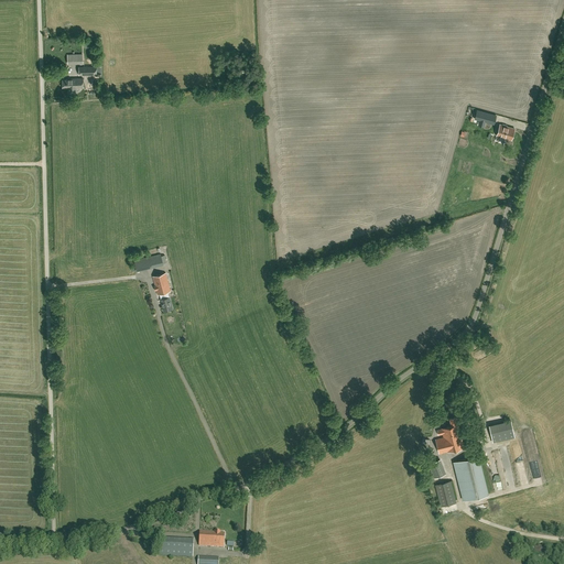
[(77,94),(76,88),(84,87),(83,78),(67,78),(67,79),(63,80),(63,87),(67,87),(67,88),(68,88),(68,94),(77,94)]
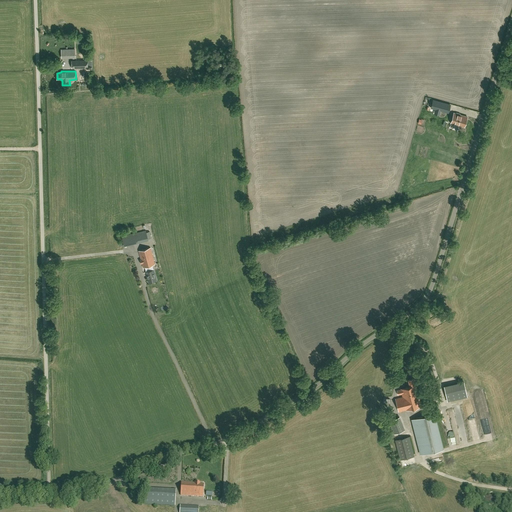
[(442,111),(447,112),(448,113),(448,112),(449,109),(449,108),(450,105),(450,104),(445,103),(433,100),(431,108),(435,109),(436,109),(436,108),(440,110),(442,111)]
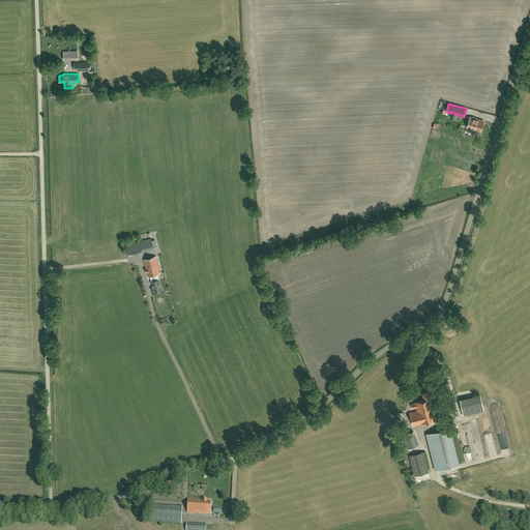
[(472,117),(470,117),(467,127),(480,131),(483,121),(476,118),(472,117)]
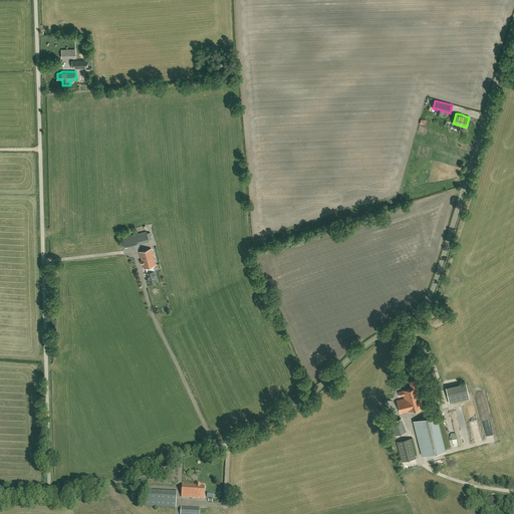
[(147,231),(121,237),(124,247),(150,241),(149,240),(148,233),(147,231)]
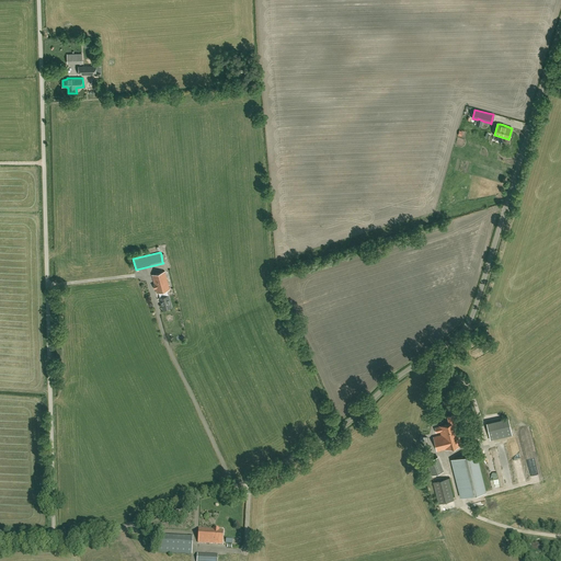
[(161,292),(164,290),(170,289),(165,271),(152,275),(155,284),(153,284),(155,288),(156,288),(157,293),(161,292)]
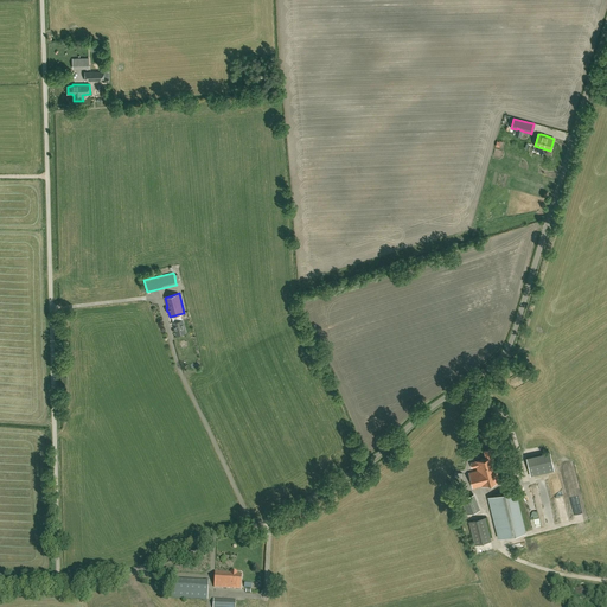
[(178,314),(174,315),(176,321),(173,323),(177,334),(185,332),(183,320),(179,321),(178,314)]
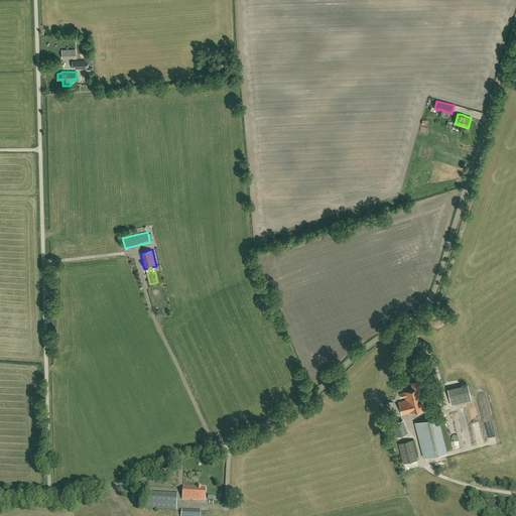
[(404,392),(400,393),(401,398),(405,397),(406,400),(398,402),(402,415),(424,409),(417,381),(411,383),(412,390),(404,392)]
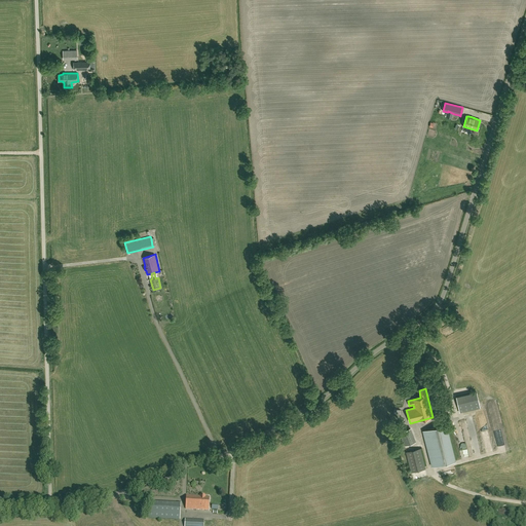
[(462,412),(481,408),(478,388),(457,392),(458,398),(459,402),(457,402),(459,410),(461,409),(462,412)]
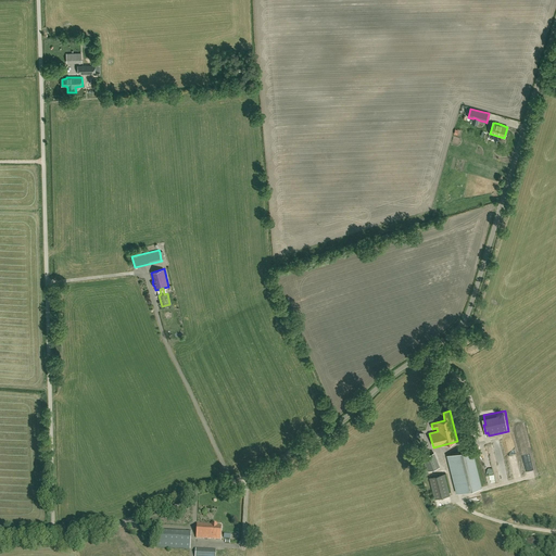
[(481,450),(484,465),(492,464),(489,449),(481,450)]
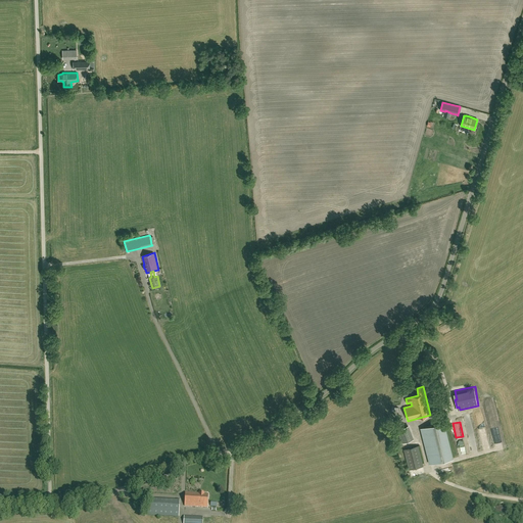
[(430,464),(450,459),(442,423),(421,428),(430,464)]
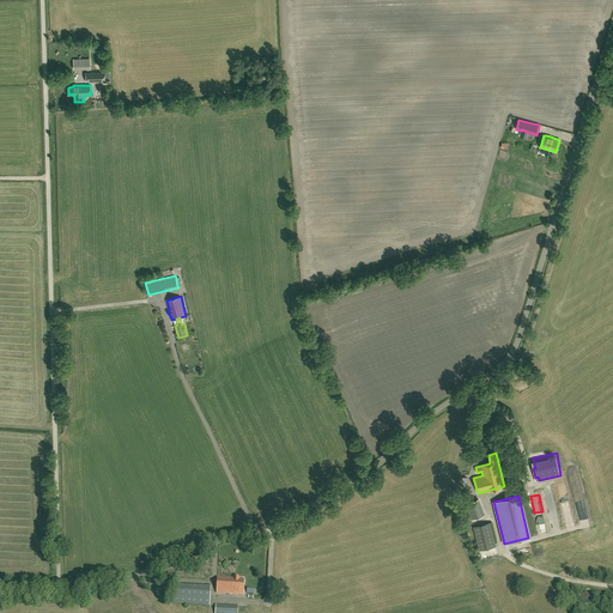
[(478,499),(466,504),(471,519),(484,515),(478,499)]
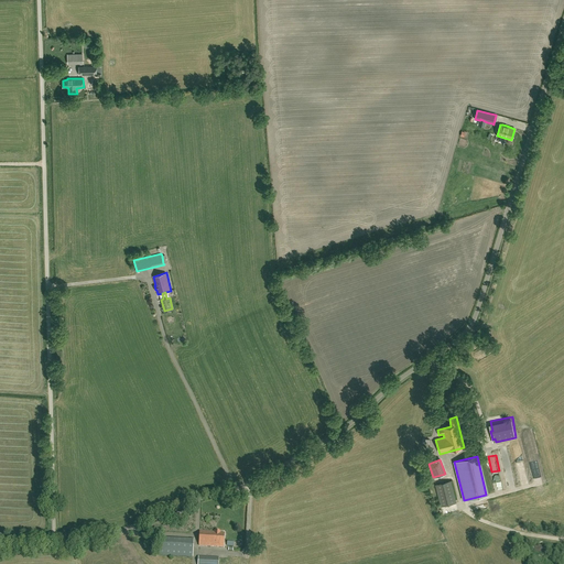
[(441,506),(456,502),(451,480),(435,485),(441,506)]
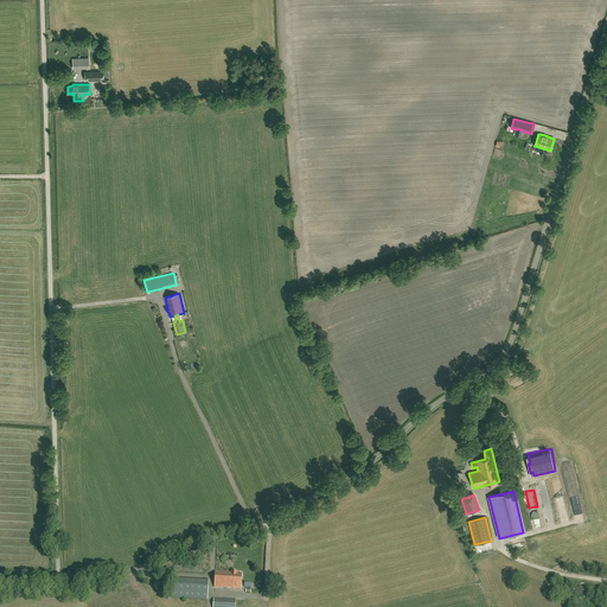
[(213,587),(229,588),(230,573),(215,572),(213,587)]
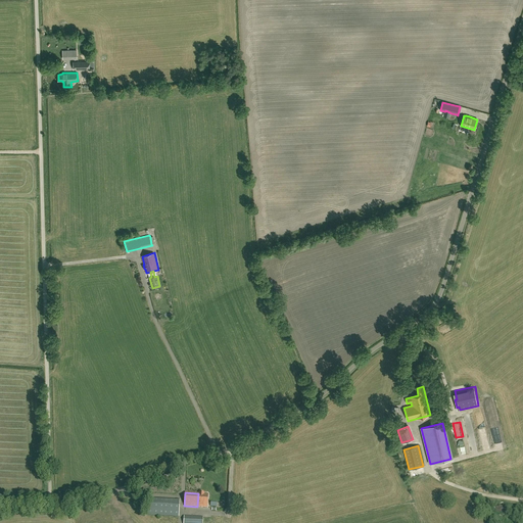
[(198,493),(197,507),(206,508),(207,494),(204,494),(204,493),(199,493),(198,493)]
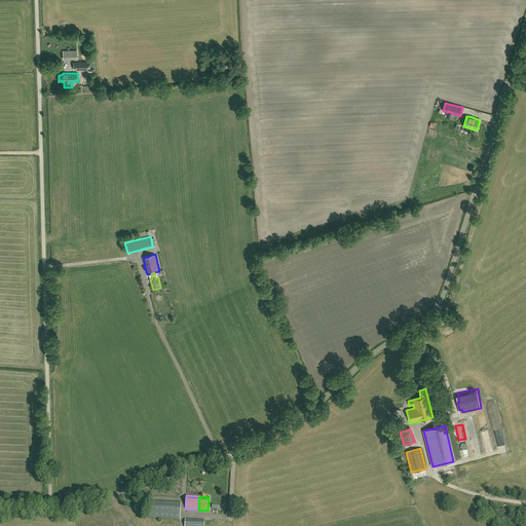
[(181,503),(150,501),(149,518),(180,520),(181,503)]
